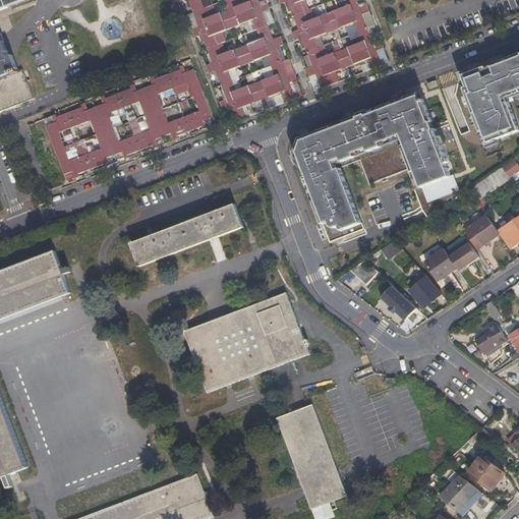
[(0,8),(23,0),(0,0),(0,8)]
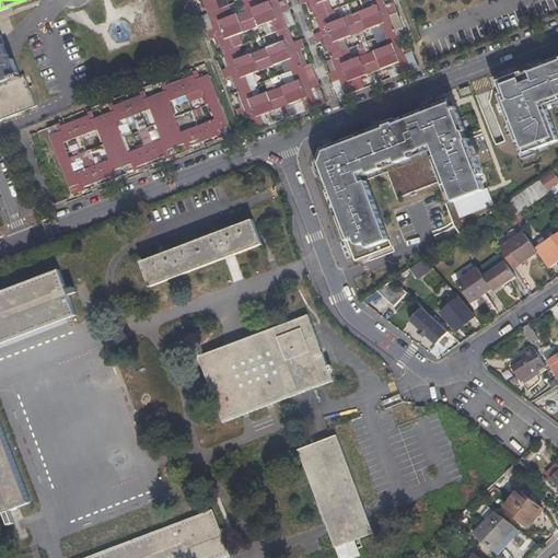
[(224,77),(228,76),(231,74),(235,85),(239,94),(242,105),(239,106),(235,107),(239,117),(246,114),(252,129),(288,116),(285,105),(293,102),(297,113),(316,104),(312,90),(318,88),(314,78),(307,80),(300,60),(295,49),(299,48),(303,47),(300,37),(293,41),(281,11),(289,8),(285,0),(281,0),(278,1),(277,0),(201,0),(208,16),(212,26),(209,27),(206,30),(208,38),(212,36),(216,35),(220,46),(223,57),(228,66),(224,67),(221,68),(224,77)]
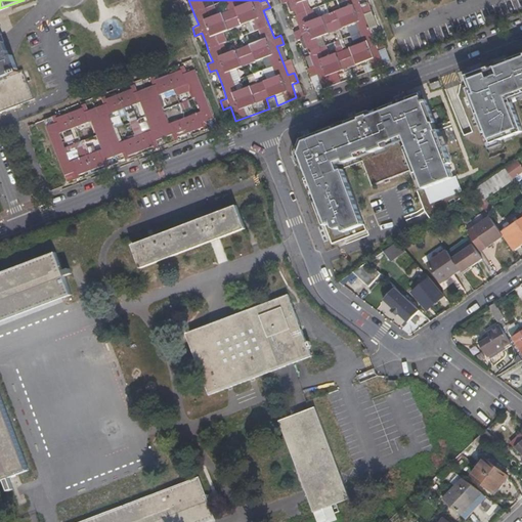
[(362,13),(371,10),(367,1),(359,5),(357,0),(280,0),(283,3),(288,0),(299,28),(293,31),(296,39),(302,36),(313,66),(307,68),(310,77),(317,74),(321,87),(337,81),(334,72),(338,70),(352,64),(360,61),(363,71),(382,63),(377,51),(385,47),(382,39),(374,43),(362,13)]
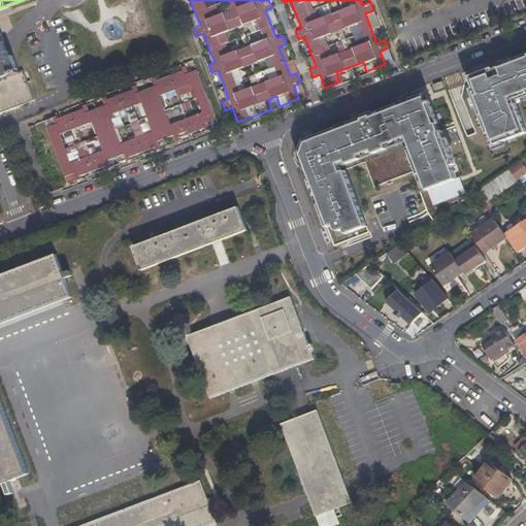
[(8,56),(0,34),(0,110),(33,98),(21,67),(18,68),(11,55),(8,56)]
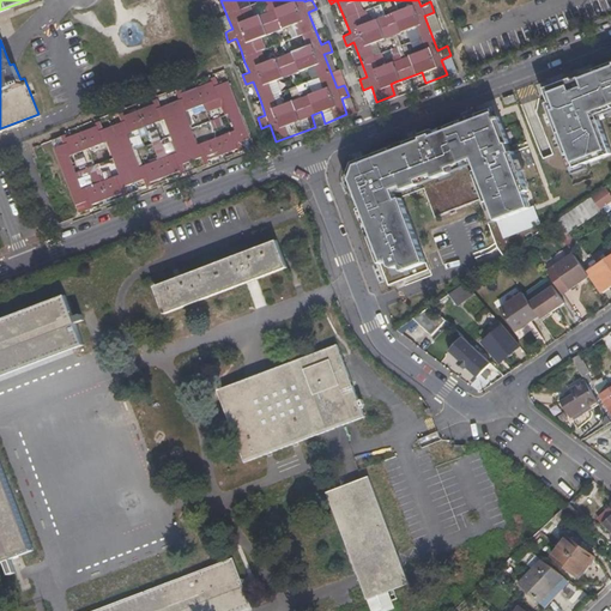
[(442,60),(447,74),(455,71),(451,55),(442,60)]
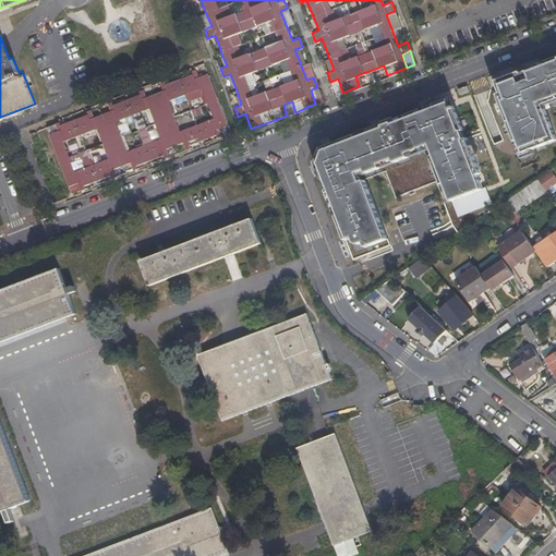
[(555,56),(495,80),(499,92),(496,93),(515,141),(518,140),(522,152),(555,139),(555,137),(544,108),(542,109),(539,101),(555,94),(555,56)]
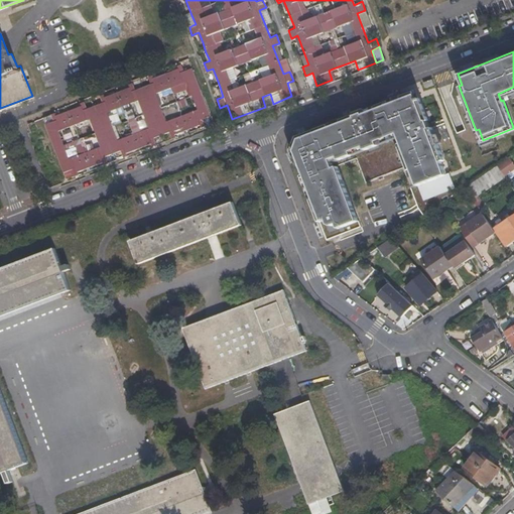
[(347,63),(350,73),(358,70),(355,60),(347,63)]
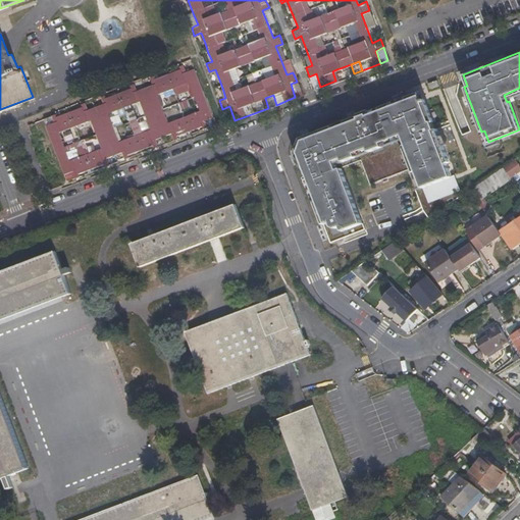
[(200,121),(212,116),(193,68),(180,72),(179,68),(153,79),(154,83),(135,90),(132,92),(130,88),(104,97),(105,102),(102,103),(83,110),(81,106),(55,116),(56,120),(45,124),(64,173),(71,170),(75,169),(78,173),(103,163),(101,159),(105,157),(121,151),(124,150),(125,154),(152,144),(150,140),(154,139),(170,133),(173,132),(175,136),(201,125),(200,121)]
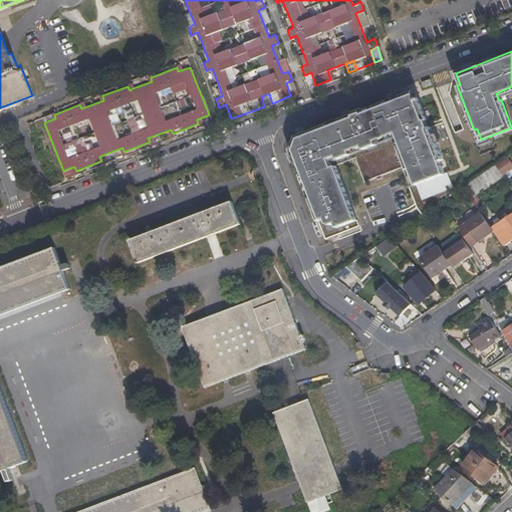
[(304,75),(309,88),(315,85),(311,72),(304,75)]
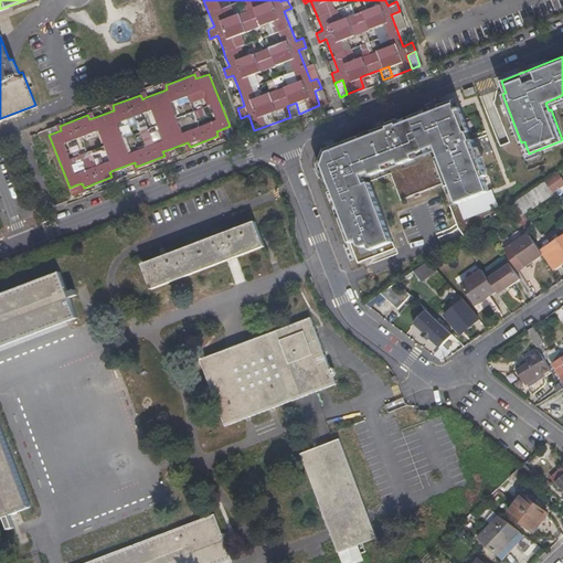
[(473,86),(463,89),(465,95),(475,92),(473,86)]
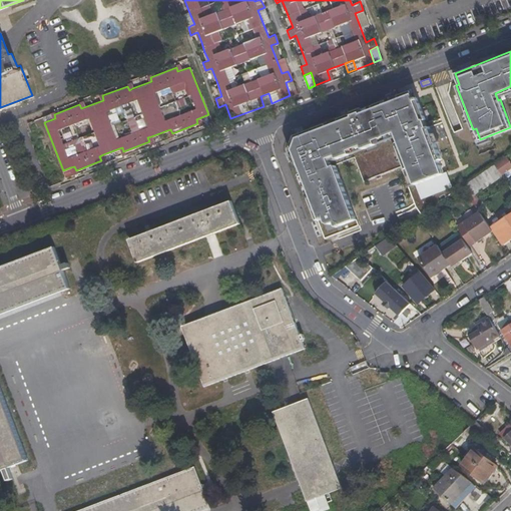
[(286,82),(290,95),(297,93),(292,80),(286,82)]
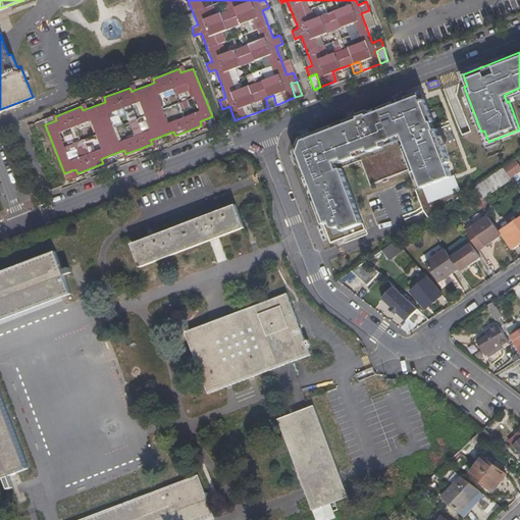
[(364,227),(341,167),(338,168),(333,160),(341,157),(342,160),(356,155),(355,152),(367,147),(368,150),(382,145),(380,142),(402,134),(406,144),(402,145),(412,171),(416,170),(428,201),(460,189),(454,173),(451,175),(446,162),(449,161),(435,127),(434,128),(431,121),(433,120),(424,98),(421,99),(418,92),(405,96),(407,99),(394,104),(393,101),(365,112),(366,113),(359,116),(358,114),(344,120),(345,122),(332,127),(331,124),(300,137),(295,151),(305,176),(306,176),(311,190),(310,190),(329,242),(364,227)]
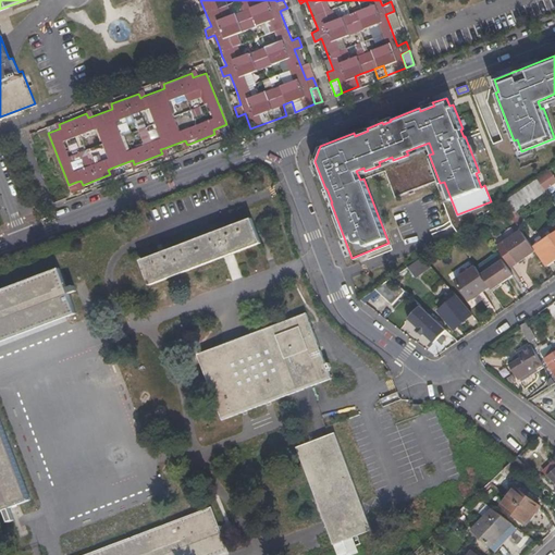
[(237,116),(244,132),(250,128),(245,113),(237,116)]
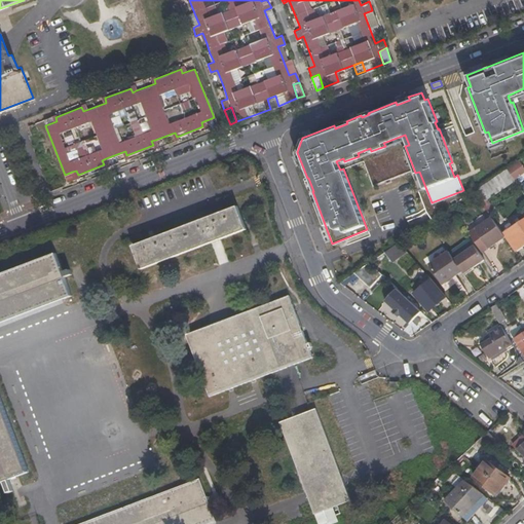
[(516,160),(506,167),(513,178),(523,171),(516,160)]
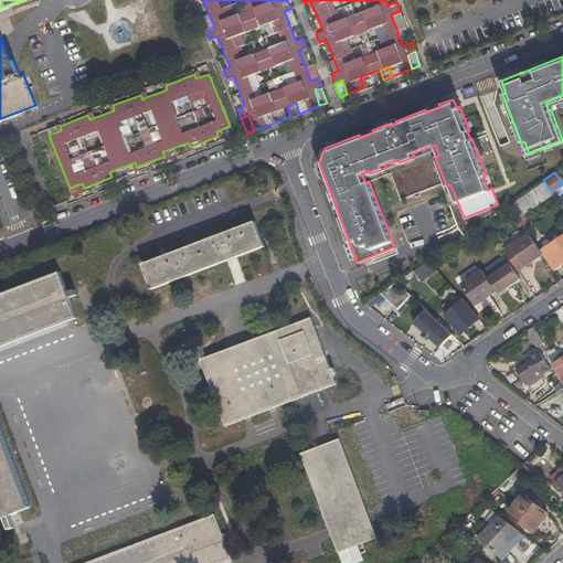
[(517,215),(551,191),(543,180),(509,204),(517,215)]
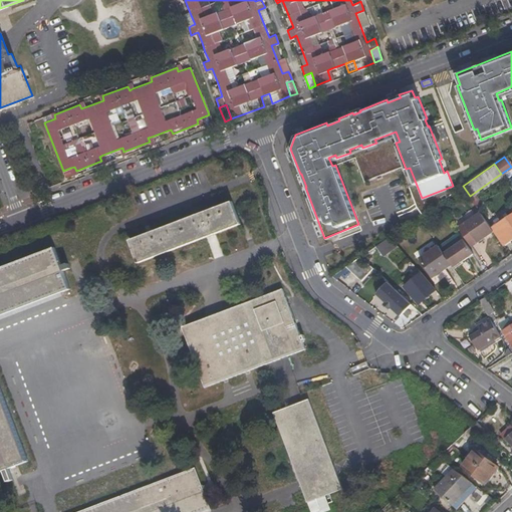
[(239,222),(231,200),(129,239),(138,261),(239,222)]
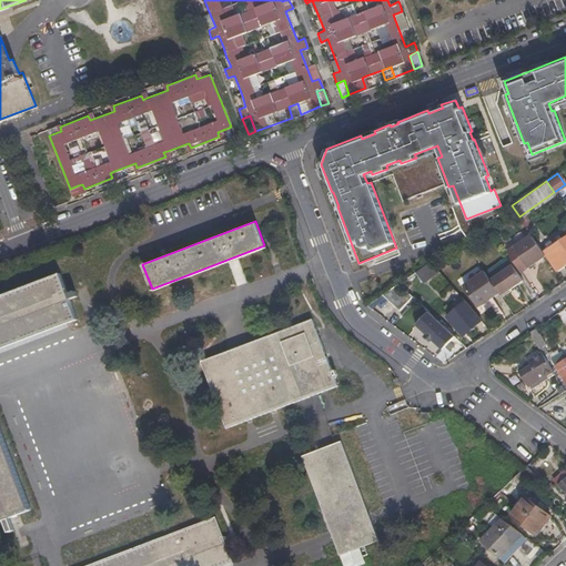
[(529,233),(513,245),(516,251),(527,266),(544,254),(529,233)]
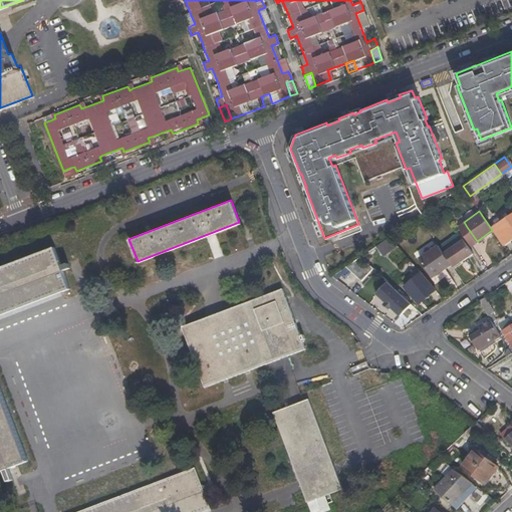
[(511,212),(492,226),(503,244),(511,237),(511,212)]
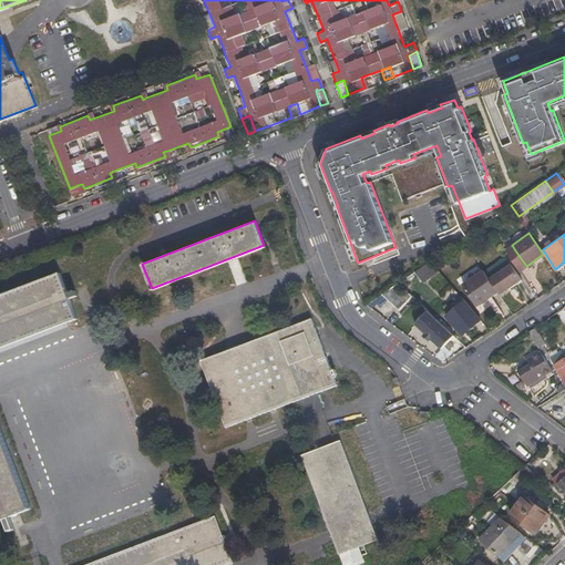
[(515,250),(509,254),(520,270),(526,266),(515,250)]
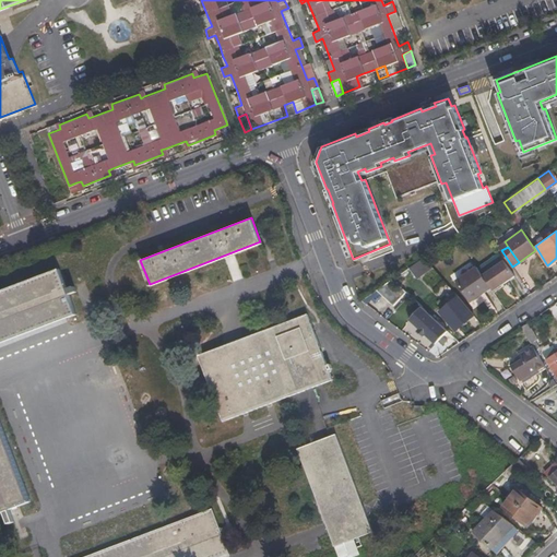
[(423,257),(409,267),(416,277),(431,267),(423,257)]
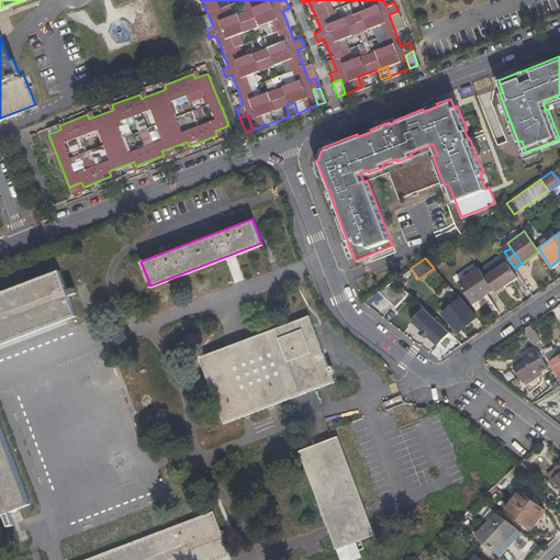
[(516,277),(506,261),(484,276),(492,288),(495,293),(503,288),(502,287),(516,277)]
